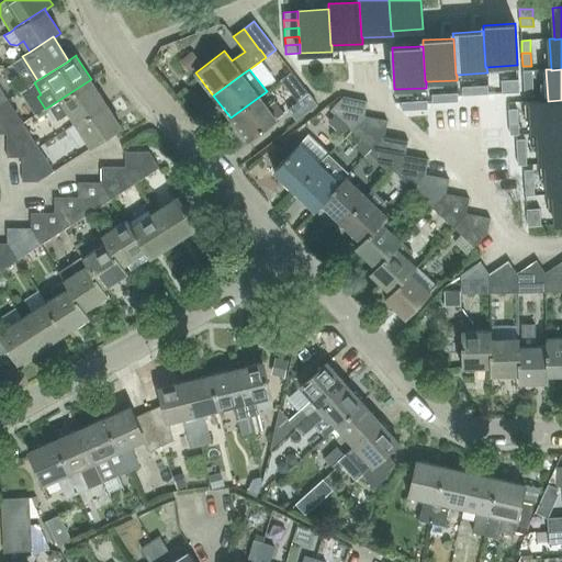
[(531,70),(523,71),(524,79),(524,83),(532,83),(531,70)]
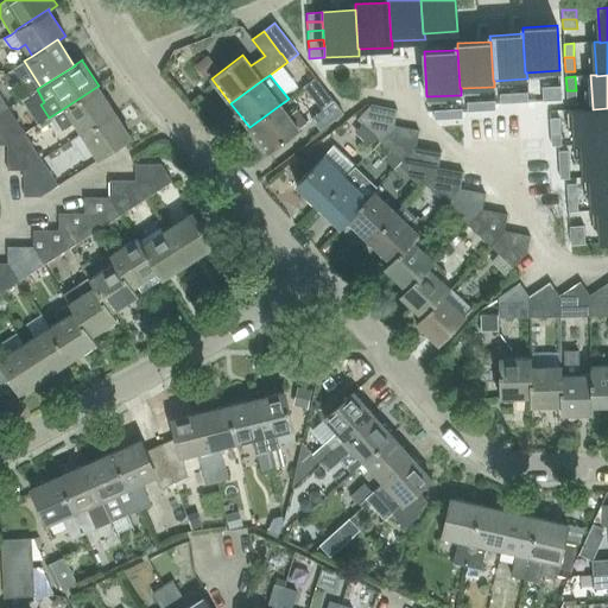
[(99,86),(55,114),(63,130),(75,122),(82,133),(115,112),(99,86)]
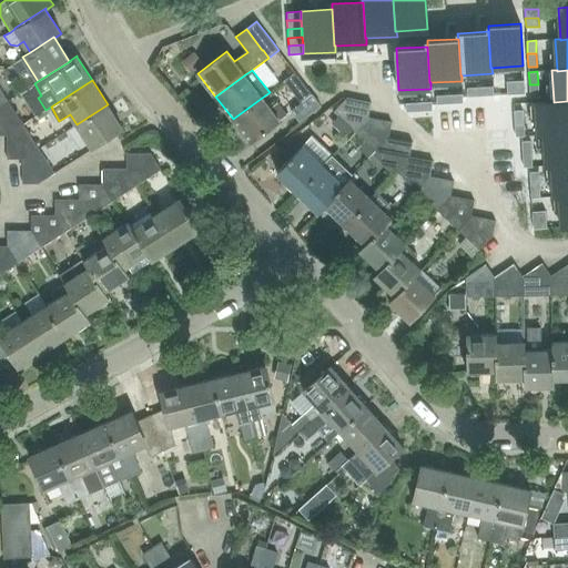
[(516,85),(515,81),(506,81),(507,85),(507,94),(513,94),(516,94),(516,85)]
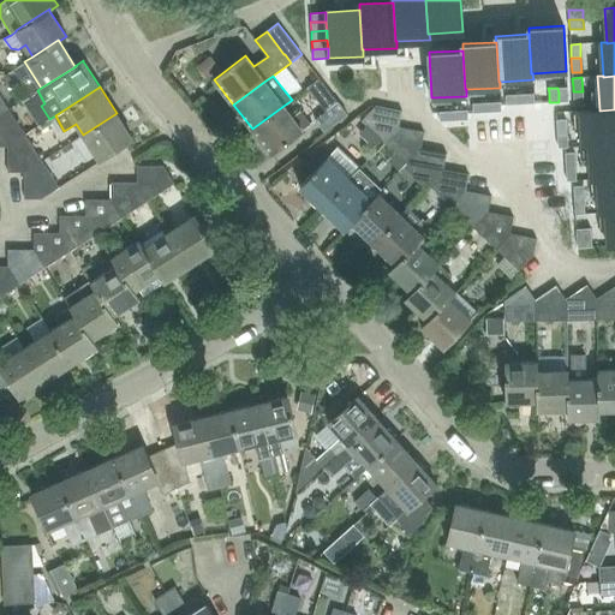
[(565,101),(568,101),(568,91),(567,91),(567,88),(557,88),(559,93),(559,102),(565,101)]
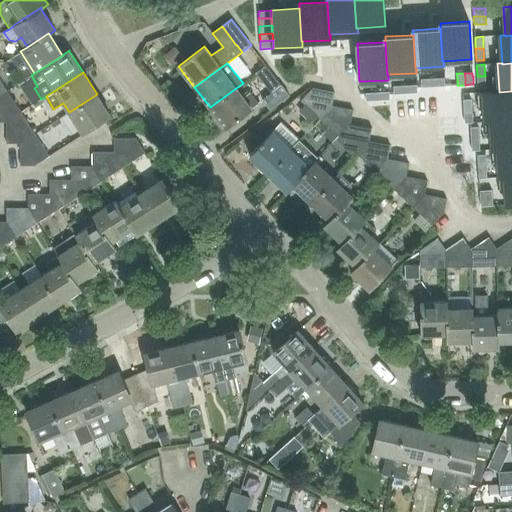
[(264,83),(272,93),(263,100),(270,109),(289,95),(274,75),(264,83)]
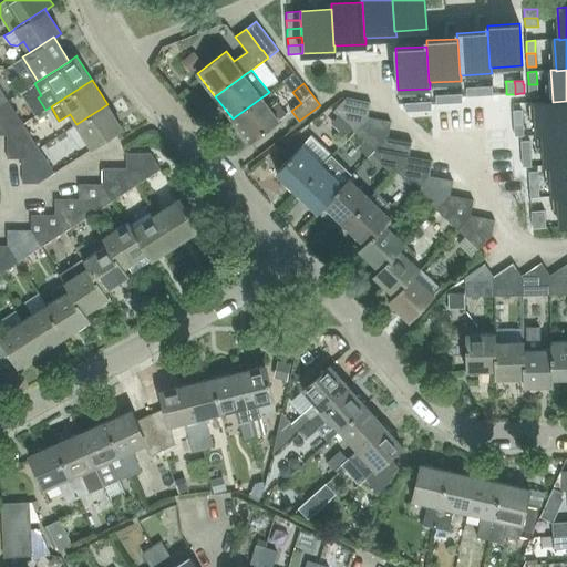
[(538,96),(537,84),(528,84),(528,89),(529,93),(529,98),(538,96)]
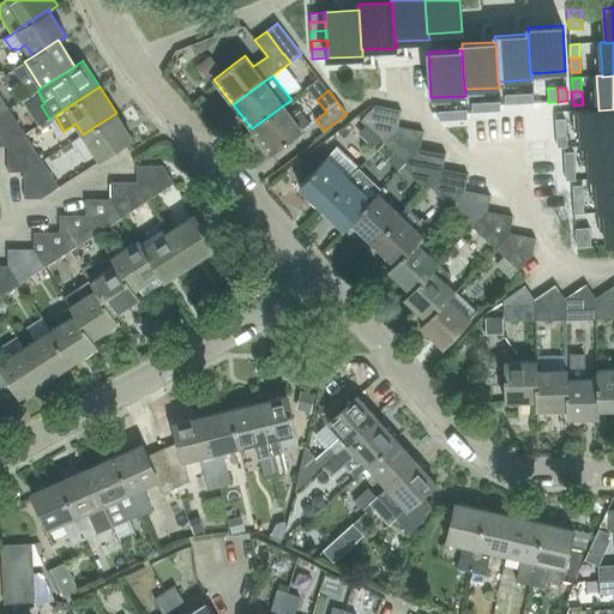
[(519,103),(519,94),(505,95),(505,104),(519,103)]
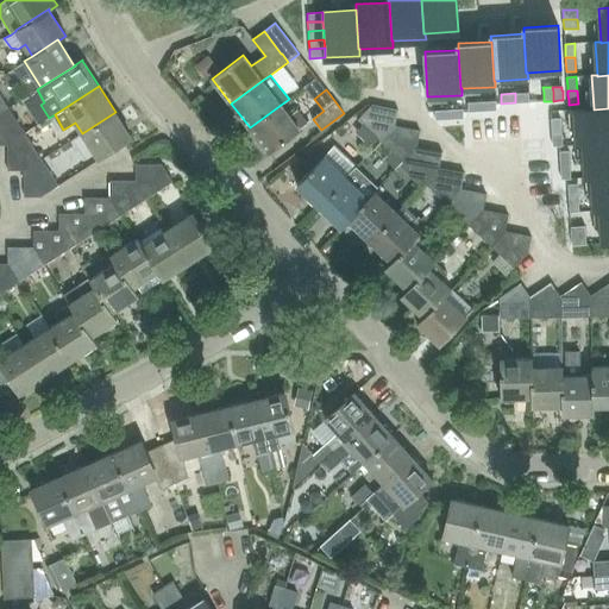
[(515,102),(529,102),(528,93),(515,93),(515,102)]
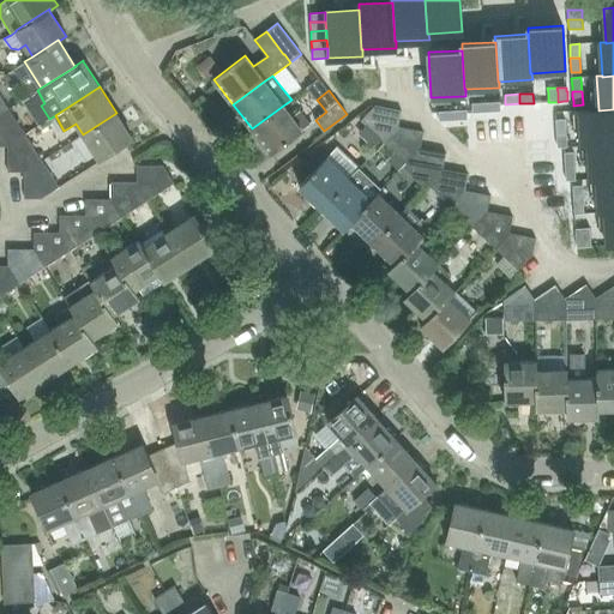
[(473,112),(486,112),(486,102),(471,103),(473,112)]
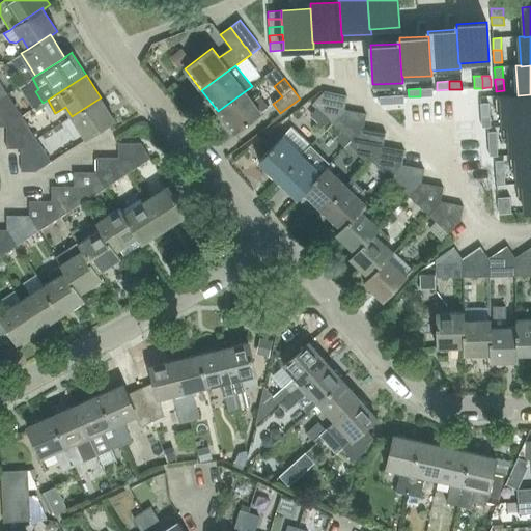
[(432,96),(432,90),(432,88),(420,88),(420,96),(432,96)]
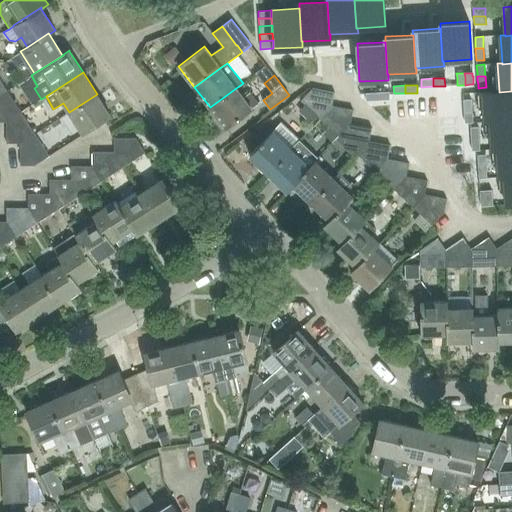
[(236,88),(210,107),(226,128),(252,108),(258,103),(250,92),(244,98),(236,88)]
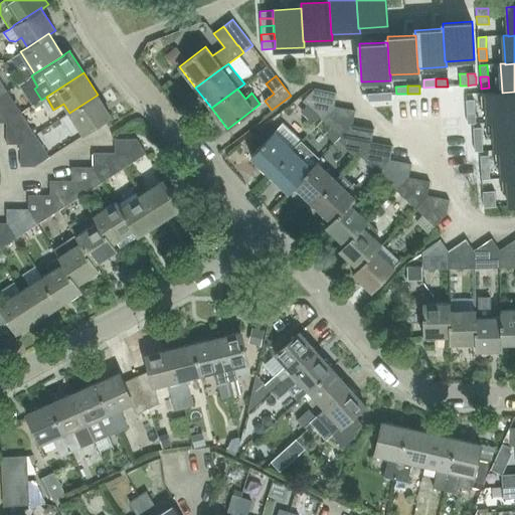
[(312,91),(303,102),(321,119),(333,107),(335,94),(314,89),(312,91)]
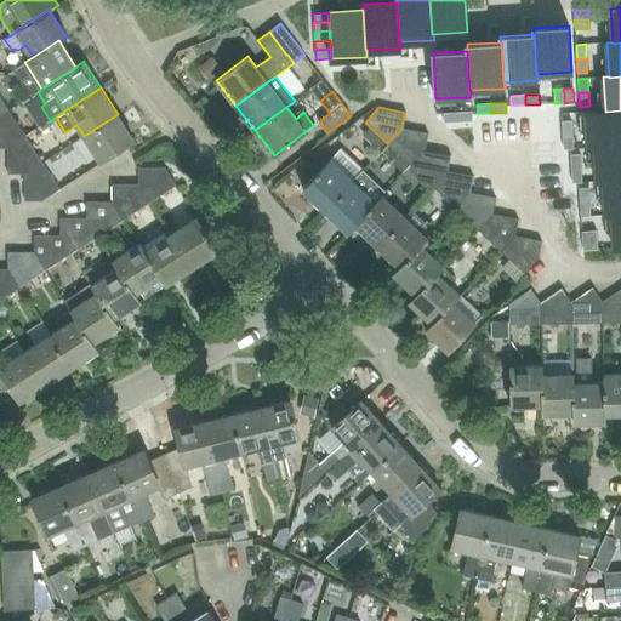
[(10,110),(0,115),(0,148),(7,148),(26,137),(10,110)]
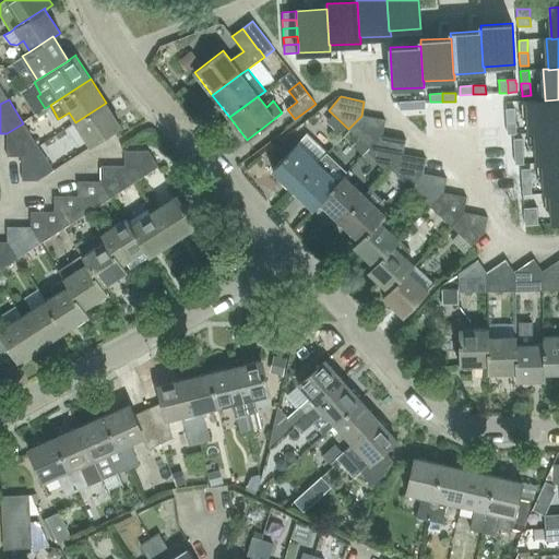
[(558,130),(558,99),(545,100),(545,99),(527,100),(530,132),(535,132),(558,130)]
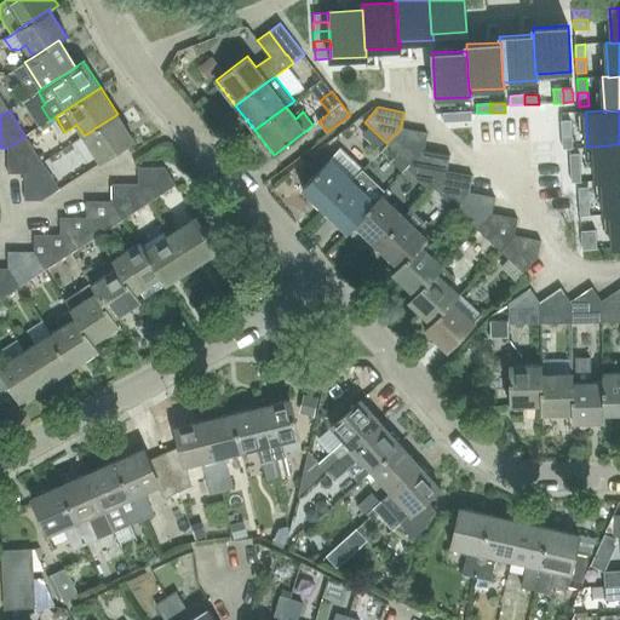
[(451,121),(457,121),(457,112),(443,113),(443,122),(451,121)]
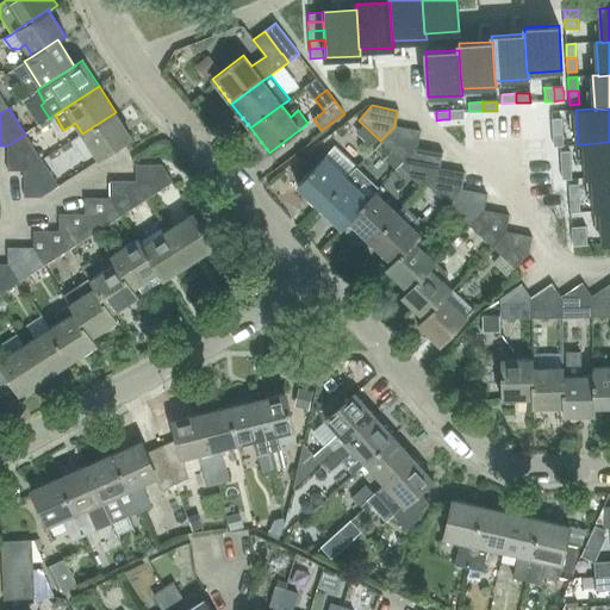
[(464,119),(464,112),(464,110),(449,110),(449,119),(452,119),(464,119)]
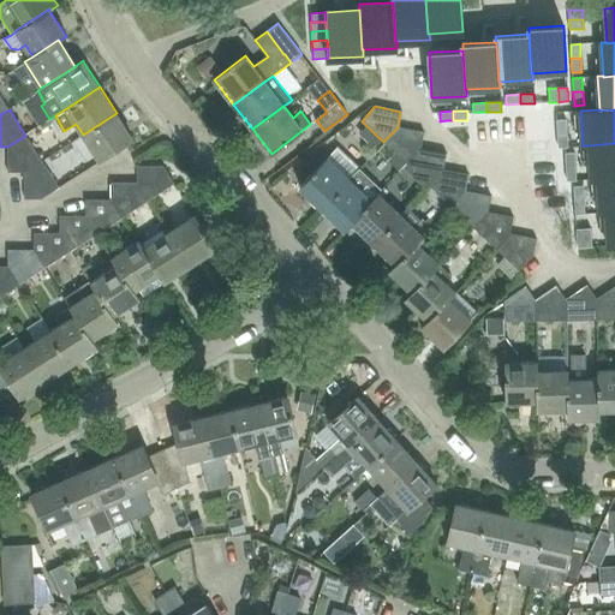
[(117,113),(83,135),(100,161),(123,147),(133,139),(117,113)]
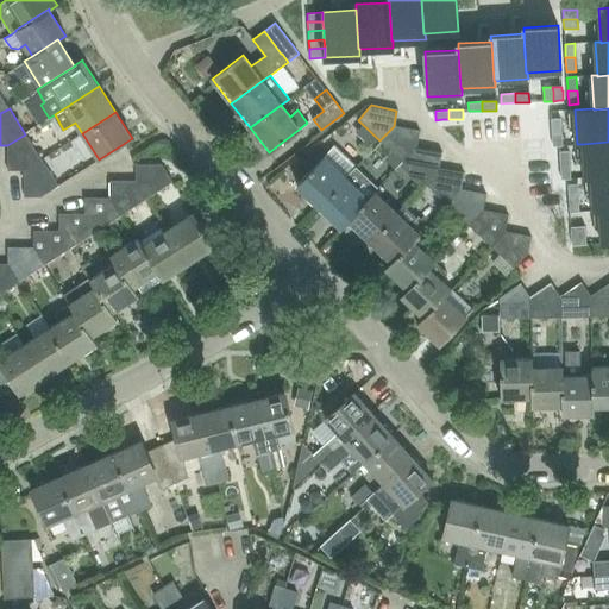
[(551,118),(552,132),(562,132),(560,118),(554,118),(551,118)]
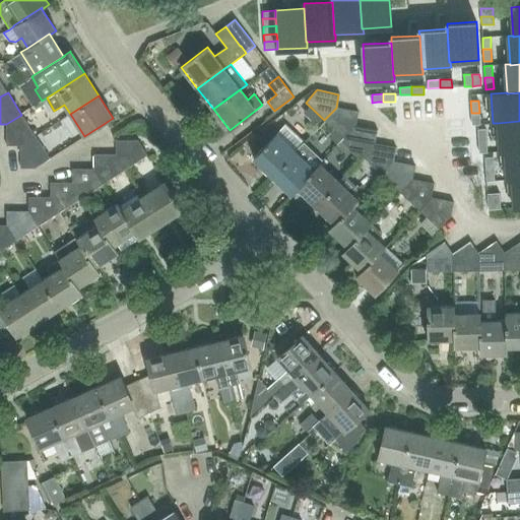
[(336,108),(324,120),(325,121),(342,138),(355,125),(358,112),(336,108)]
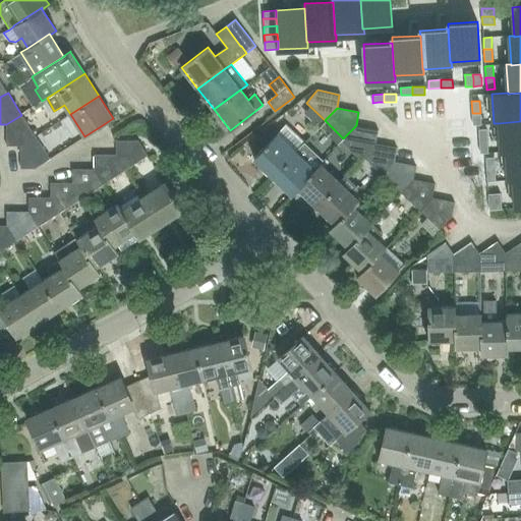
[(439,131),(439,108),(429,108),(430,131),(439,131)]
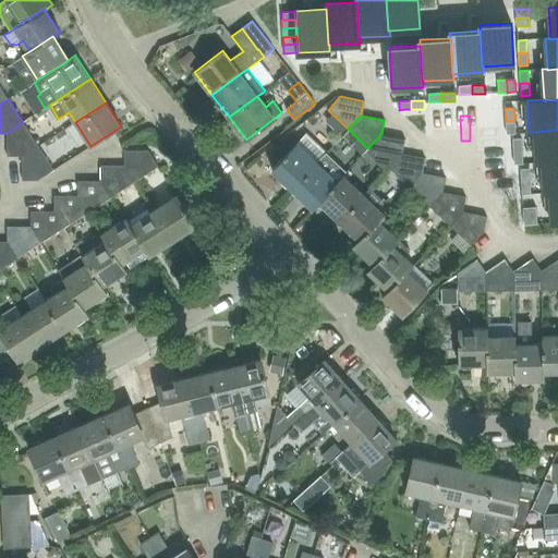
[(514,121),(506,121),(507,128),(507,133),(512,133),(516,133),(514,121)]
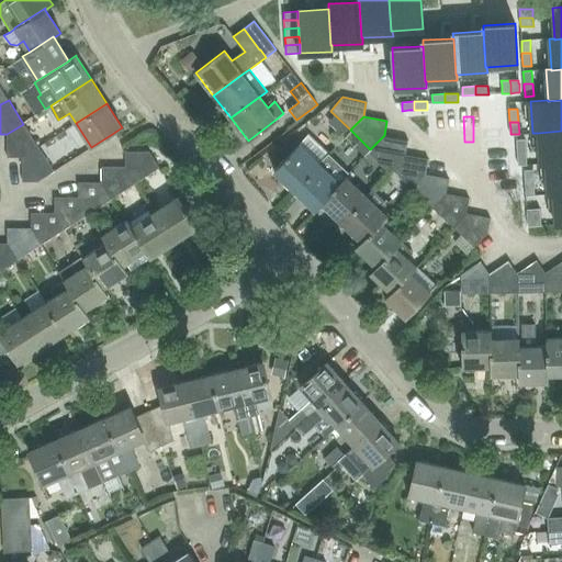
[(23,124),(7,134),(8,158),(22,158),(38,147),(23,124)]
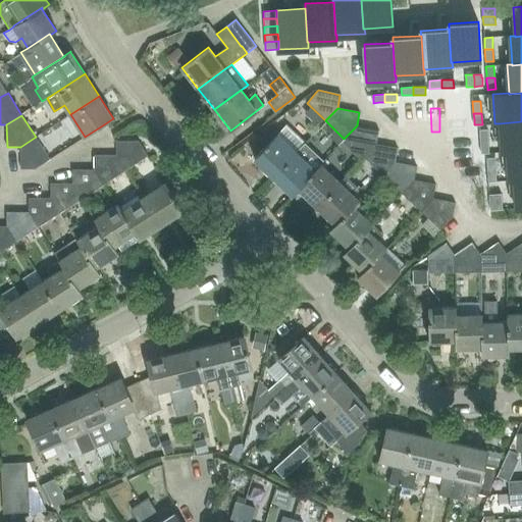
[(521,121),(500,123),(502,152),(507,152),(521,150),(521,121)]
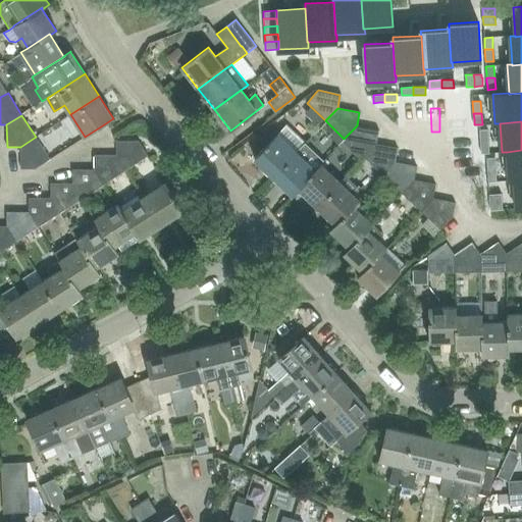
[(277,134),(255,158),(274,176),(305,144),(285,125),(277,134)]
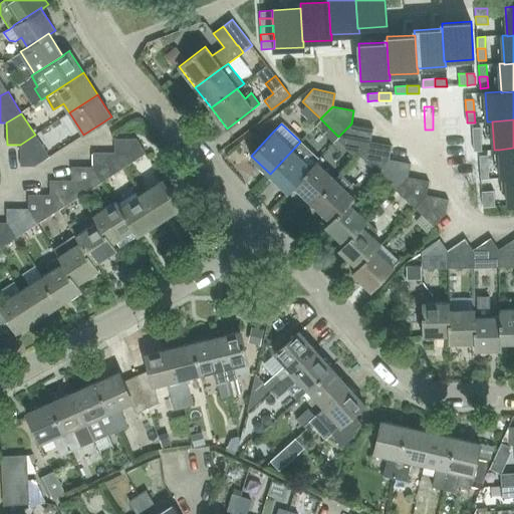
[(351,123),(338,137),(358,155),(370,142),(372,129),(351,123)]
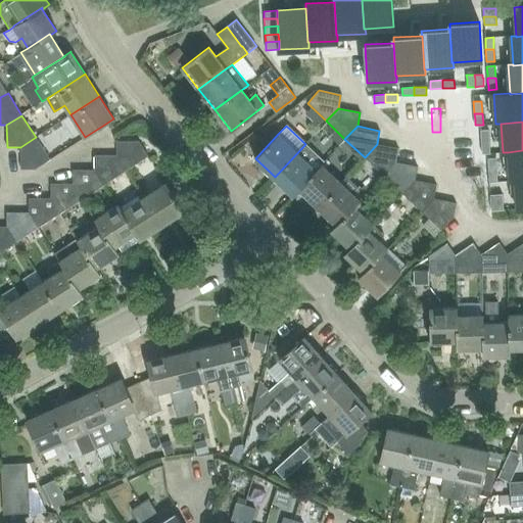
[(481,130),(481,142),(489,141),(488,130),(481,130)]
